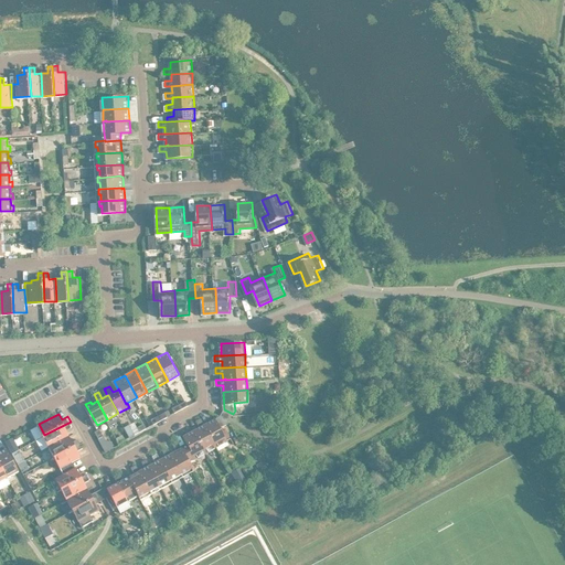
[(221,415),(206,423),(208,425),(206,426),(219,446),(228,440),(221,427),(228,423),(230,419),(221,415)]
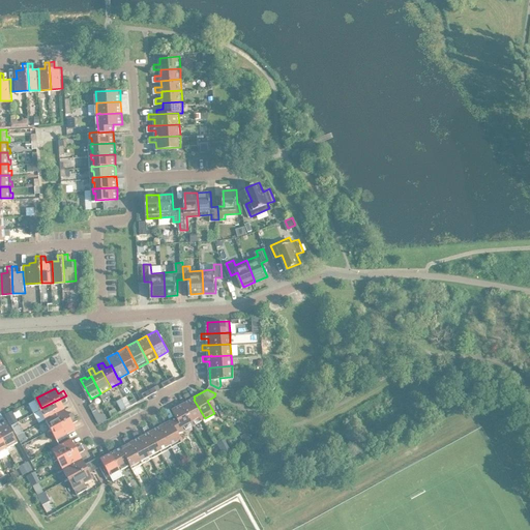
[(188,400),(183,403),(195,423),(205,418),(194,400),(195,399),(194,396),(190,391),(185,393),(188,400)]
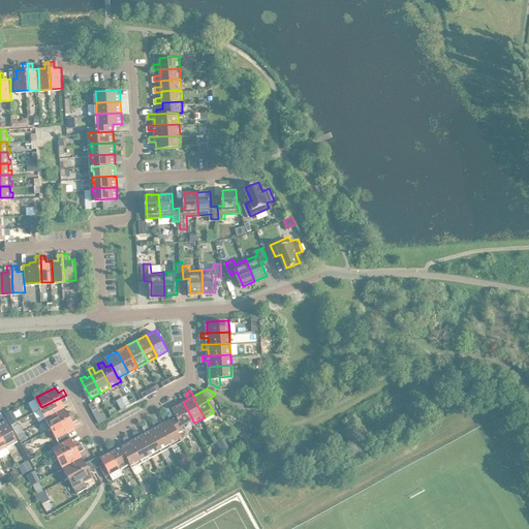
[(48,417),(65,407),(63,402),(68,399),(66,395),(41,407),(48,417)]
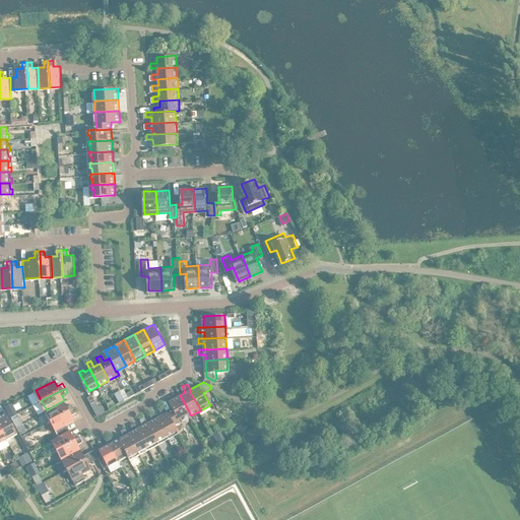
[(121,389),(115,392),(121,401),(126,398),(121,389)]
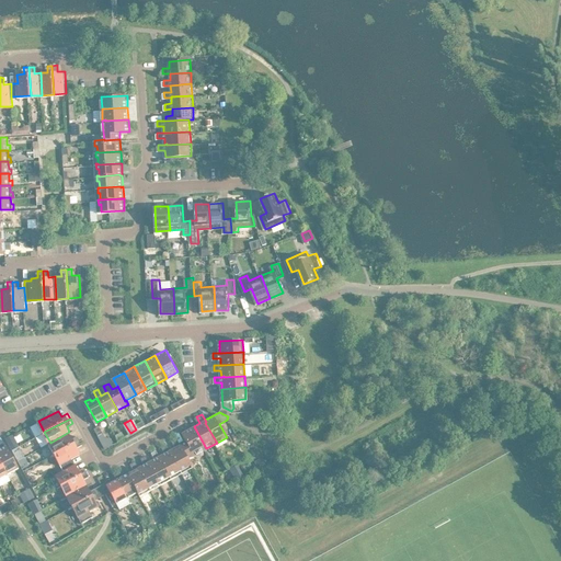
[(187,441),(182,444),(181,444),(189,458),(190,458),(206,448),(194,426),(183,432),(187,441)]
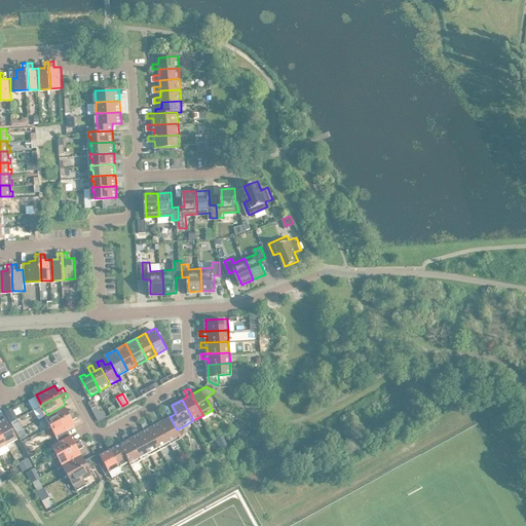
[(115,403),(109,407),(112,411),(118,408),(115,403)]
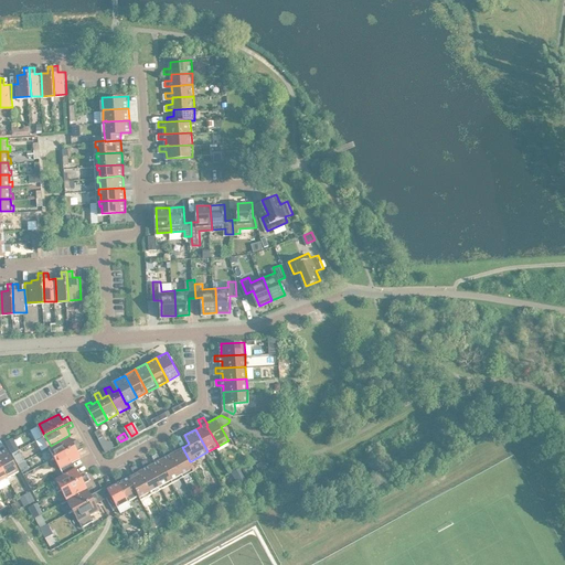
[(51,446),(56,456),(82,443),(80,437),(73,440),(70,435),(51,446)]
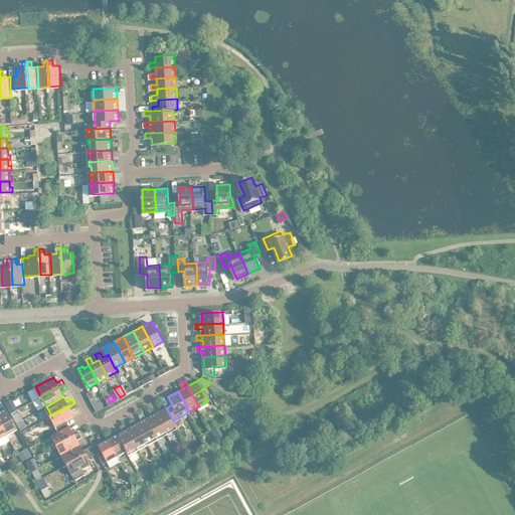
[(12,399),(7,401),(12,411),(17,409),(12,399)]
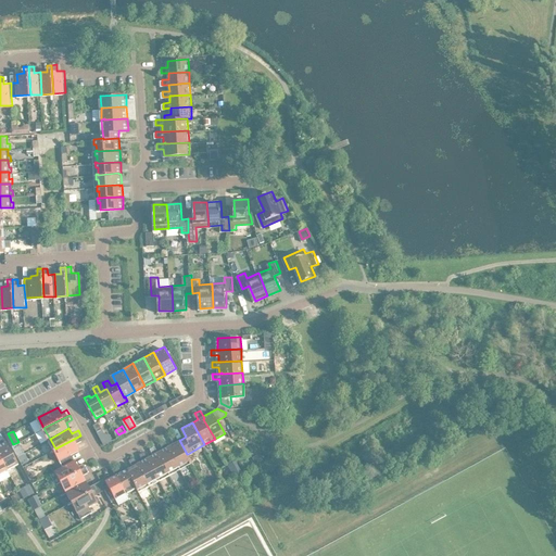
[(175,442),(169,445),(171,447),(180,466),(191,459),(188,454),(187,454),(179,440),(180,440),(177,433),(172,437),(175,442)]
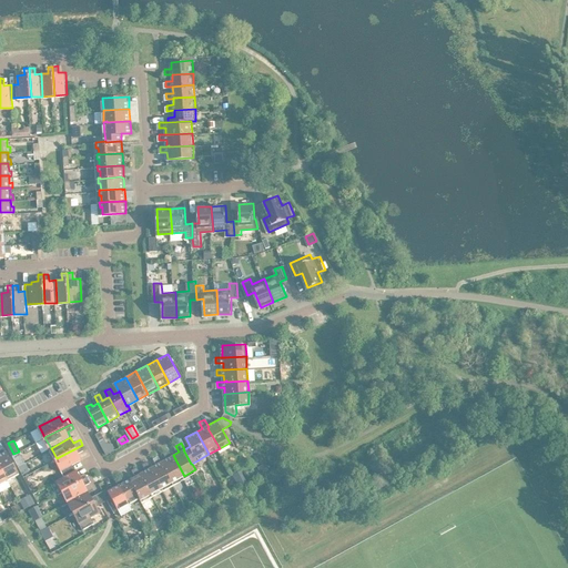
[(0,448),(2,453),(0,453),(0,462),(9,478),(20,473),(4,444),(0,445),(0,448)]
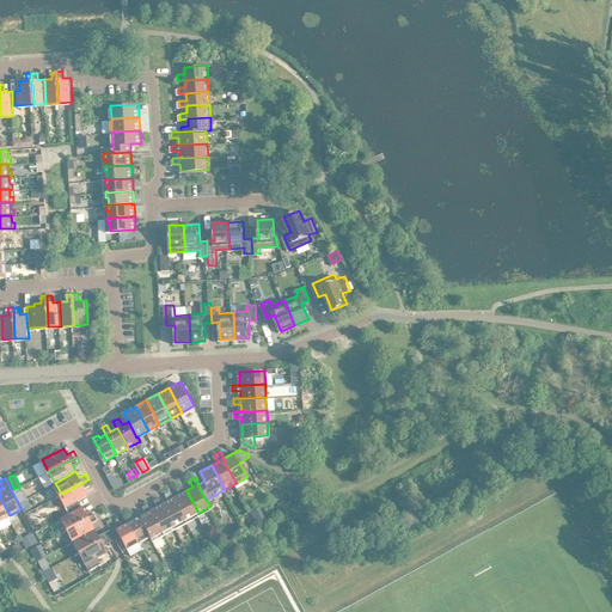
[(61,494),(71,512),(84,505),(80,499),(89,494),(85,487),(91,484),(89,479),(61,494)]
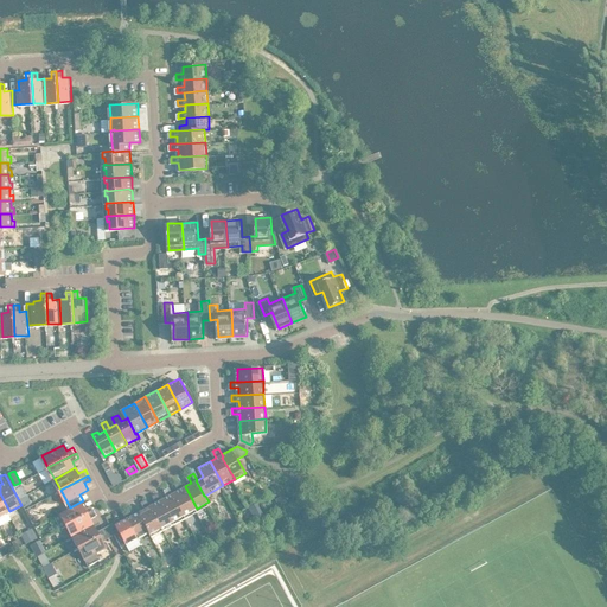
[(180,489),(174,492),(176,494),(174,494),(186,515),(197,509),(186,489),(185,486),(181,479),(177,483),(180,489)]
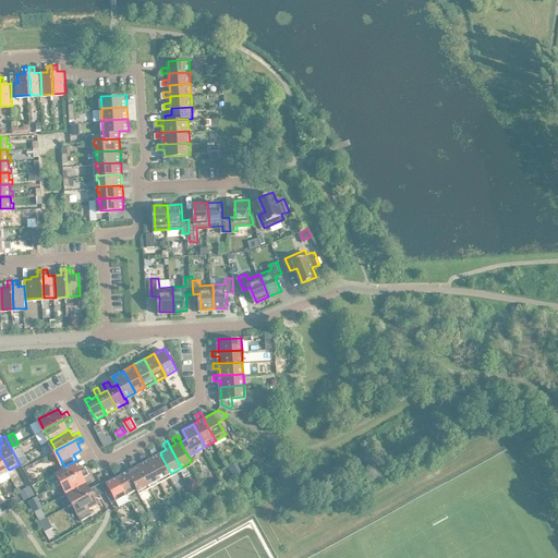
[(155,455),(149,458),(150,460),(160,478),(171,473),(160,455),(161,455),(160,452),(157,446),(152,449),(155,455)]
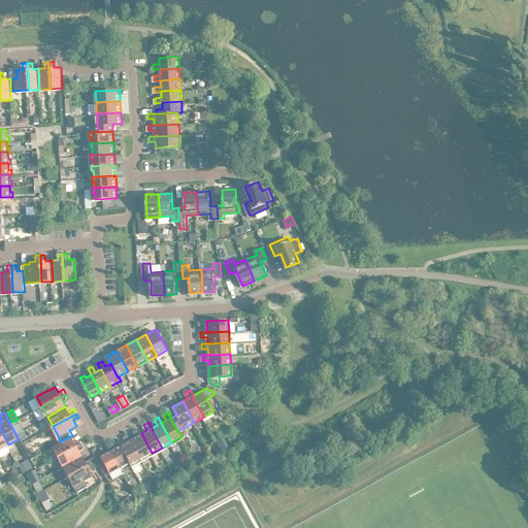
[(137,436),(132,438),(133,440),(132,440),(142,458),(152,453),(142,435),(141,433),(138,428),(134,430),(137,436)]
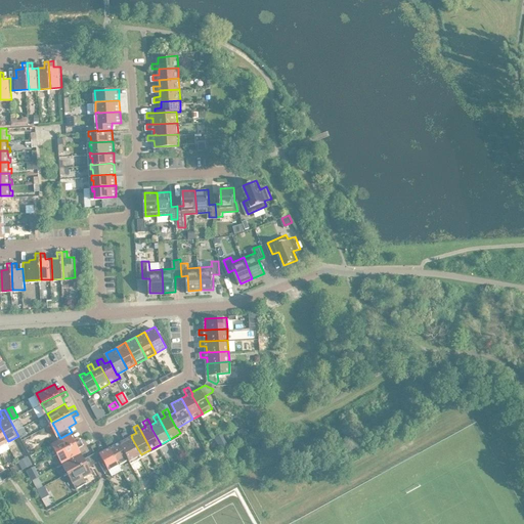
[(0,445),(8,441),(0,426),(0,445)]
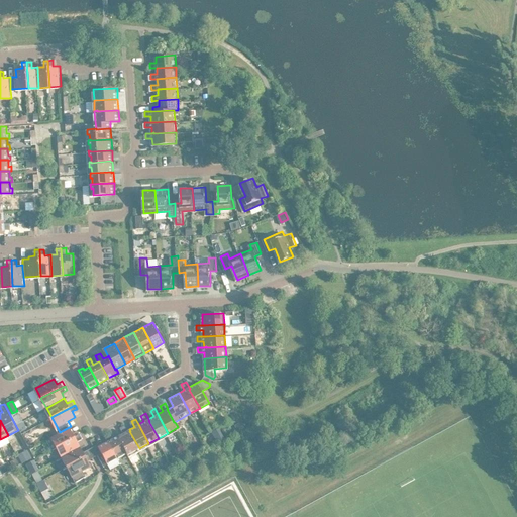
[(124,432),(119,434),(120,436),(120,437),(128,451),(128,452),(129,453),(139,448),(129,431),(130,431),(129,429),(126,424),(121,426),(124,432)]
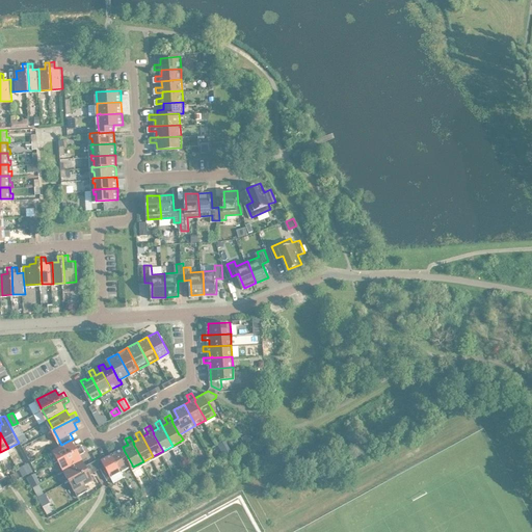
[(54,449),(59,459),(83,446),(81,442),(76,445),(73,439),(61,445),(54,449)]
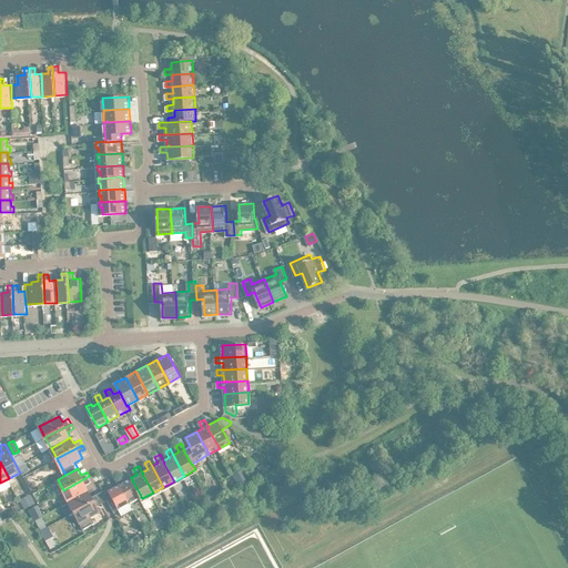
[(117,477),(120,484),(130,503),(141,497),(141,496),(132,480),(132,479),(131,477),(124,480),(121,475),(117,477)]
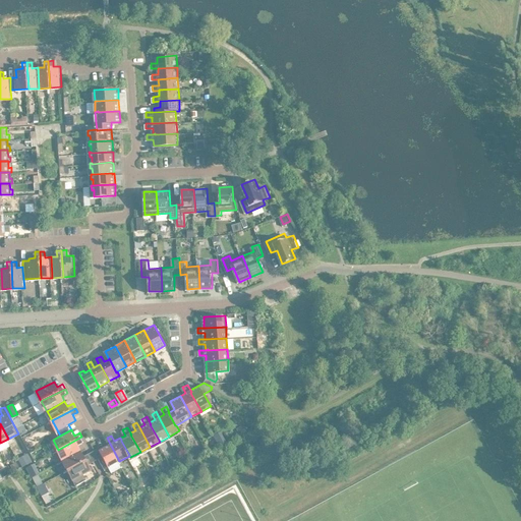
[(58,450),(63,459),(81,450),(78,444),(83,441),(81,437),(58,450)]
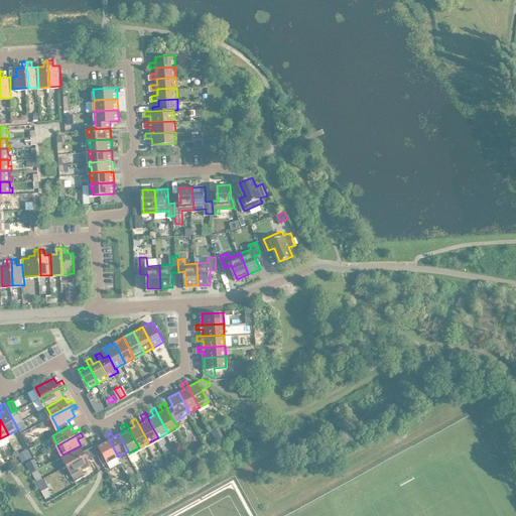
[(109,439),(104,442),(103,440),(94,444),(99,454),(103,450),(109,462),(118,457),(109,439)]
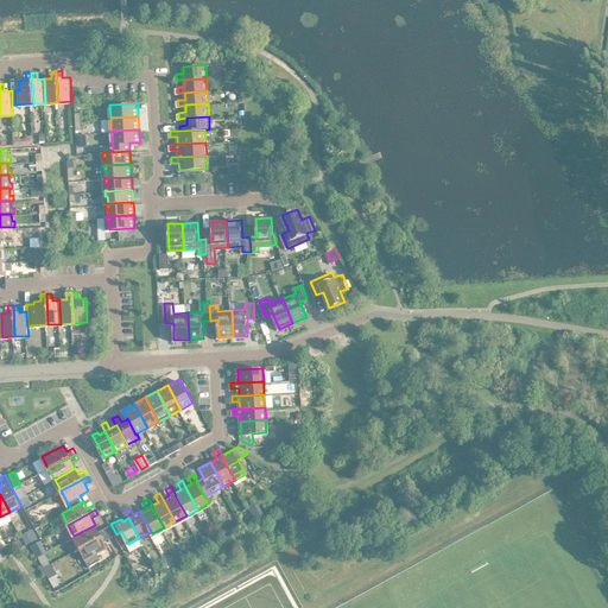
[(74,536),(80,548),(107,532),(105,527),(99,531),(95,525),(74,536)]
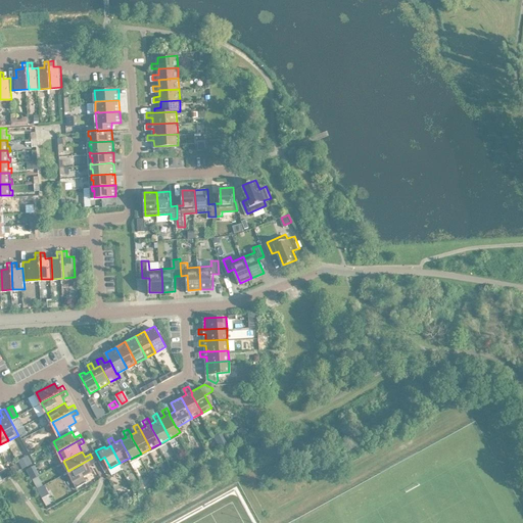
[(30,456),(20,461),(24,467),(34,462),(31,456),(30,456)]
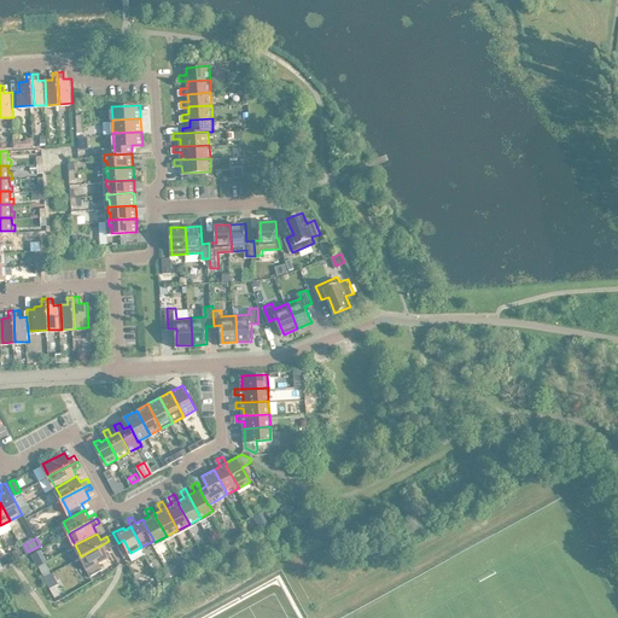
[(109,541),(81,557),(88,569),(92,575),(104,567),(100,561),(109,557),(105,549),(112,546),(109,541)]
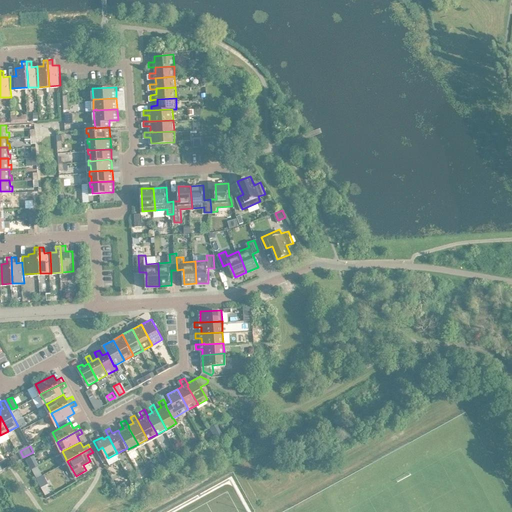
[(18,453),(12,456),(15,462),(21,459),(18,453)]
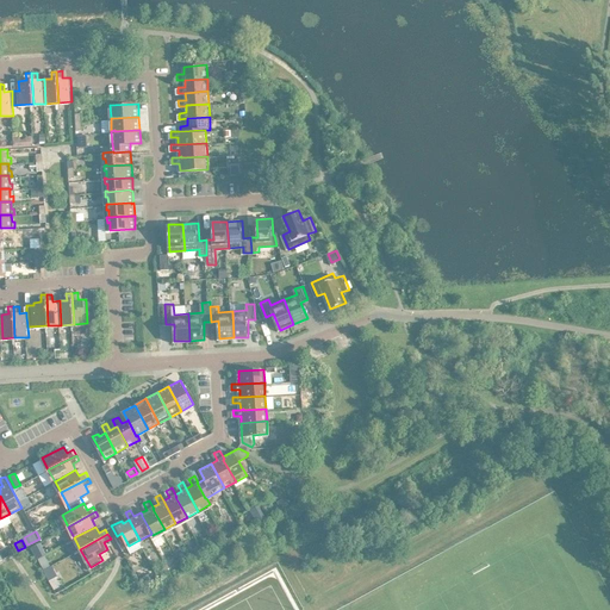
[(42,541),(32,546),(33,548),(41,546),(45,554),(48,553),(42,541)]
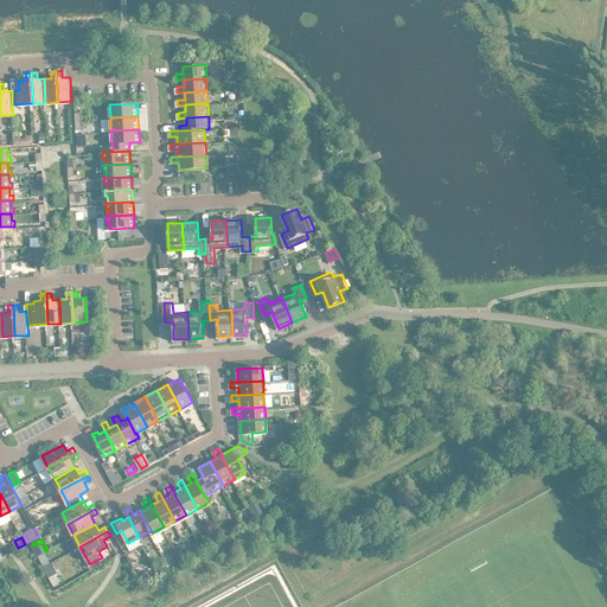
[(12,543),(2,548),(6,554),(16,549),(12,543)]
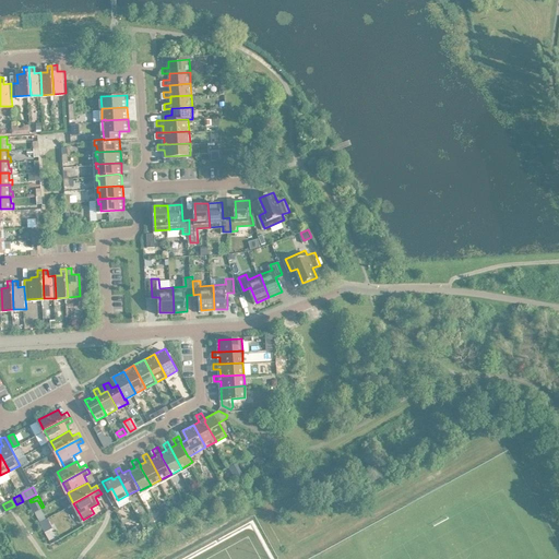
[(42,508),(36,511),(42,521),(48,518),(42,508)]
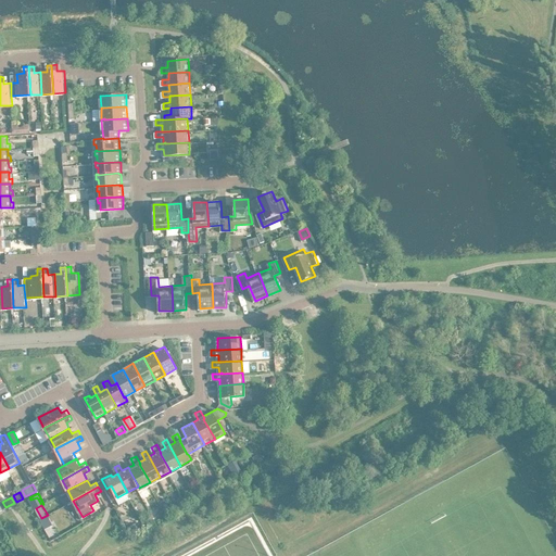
[(142,518),(146,525),(155,519),(152,513),(142,518)]
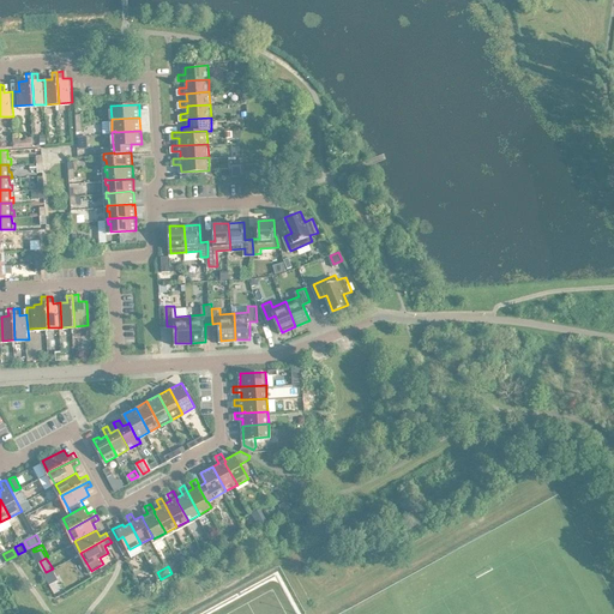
[(53,569),(46,572),(52,583),(60,578),(54,567),(53,569)]
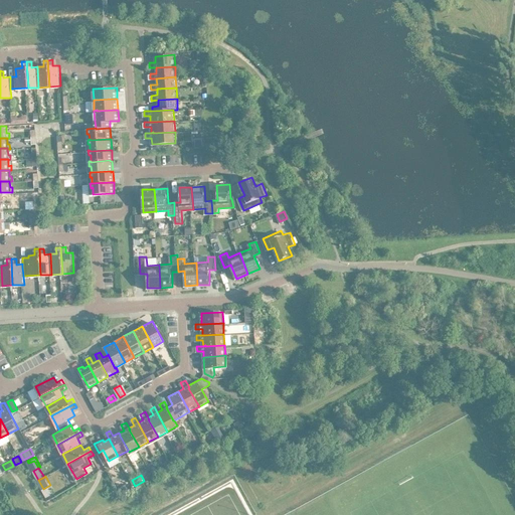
[(128,482),(120,487),(124,492),(131,488),(128,482)]
